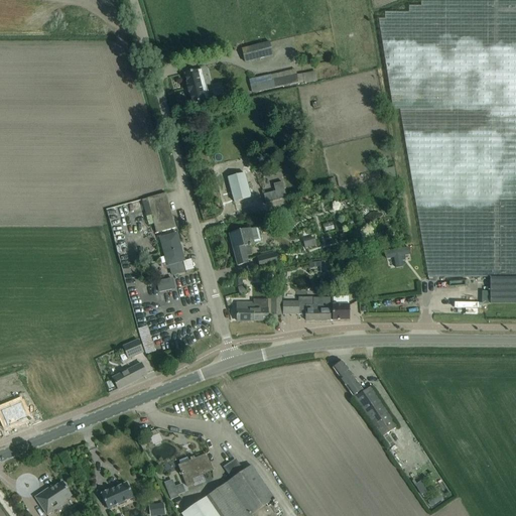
[(515,0),(420,0),(421,6),(409,6),(409,13),(385,13),(385,19),(378,19),(393,110),(399,110),(427,278),(490,277),(515,277),(515,0)]
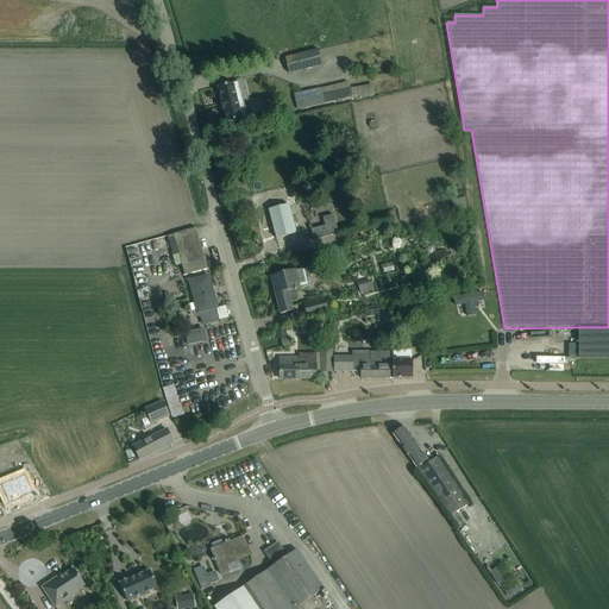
[(289,74),(321,66),(318,50),(284,58),(289,74)]
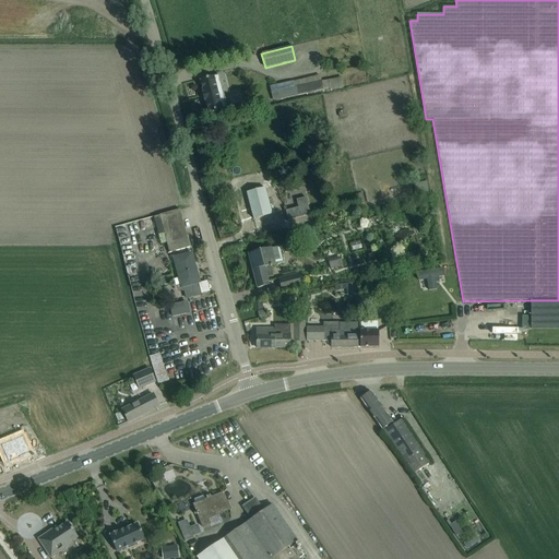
[(349,73),(330,76),(331,85),(351,83),(349,73)]
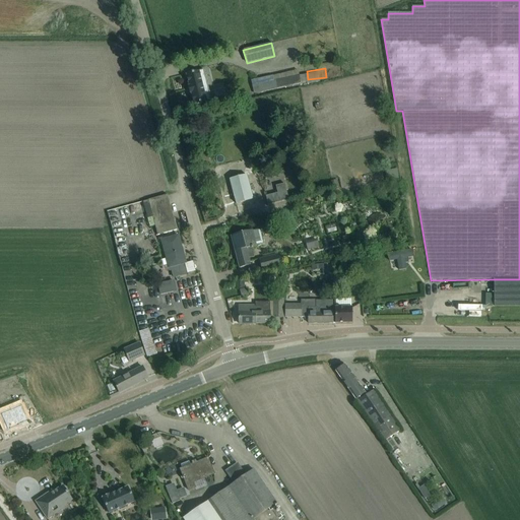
[(206,70),(196,72),(187,74),(194,106),(205,103),(201,85),(209,83),(206,70)]
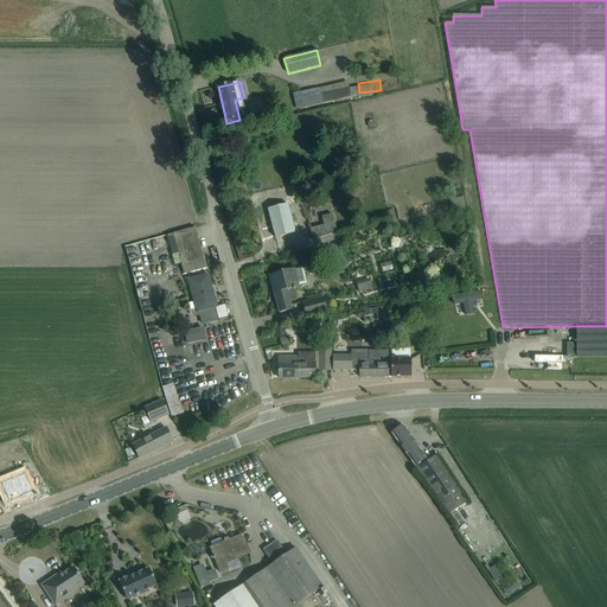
[(351,97),(349,88),(301,98),(302,108),(351,97)]
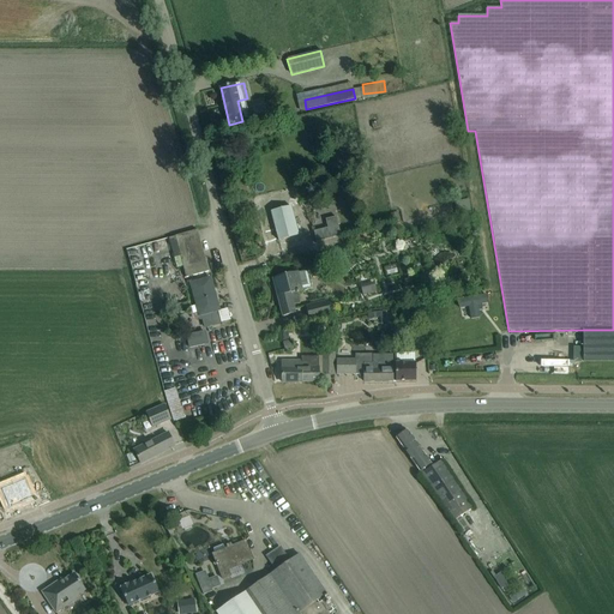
[(299,236),(292,206),(271,212),(278,241),(299,236)]
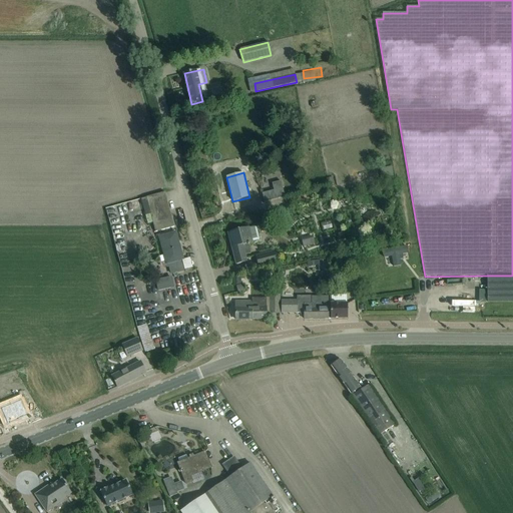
[(335,184),(333,176),(326,178),(328,186),(335,184)]
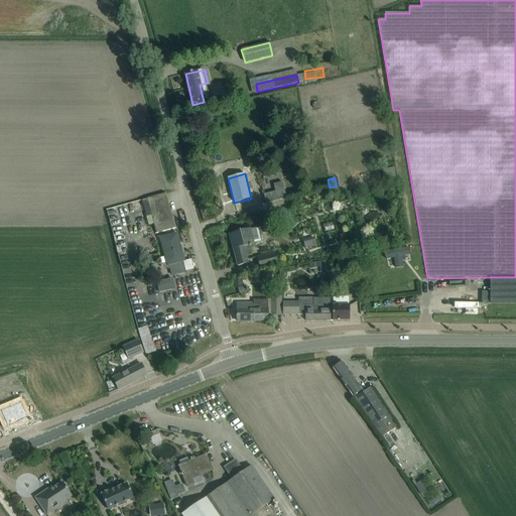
[(282,181),(272,184),(274,192),(263,195),(265,204),(286,199),(282,181)]
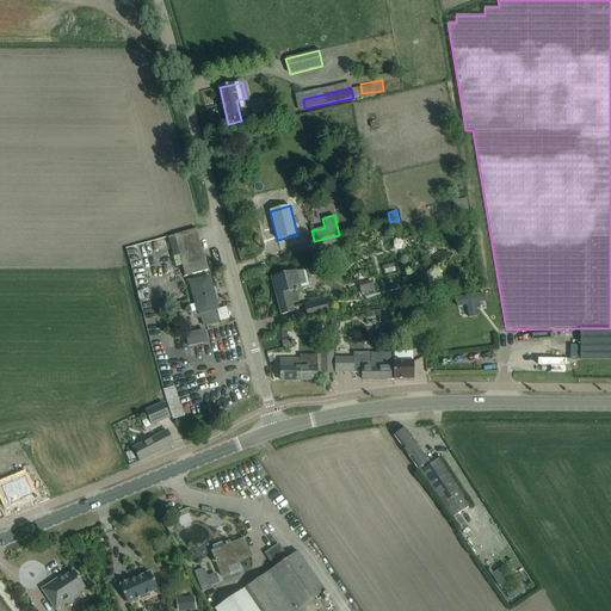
[(196,229),(185,233),(167,236),(176,266),(181,265),(185,277),(208,271),(196,229)]
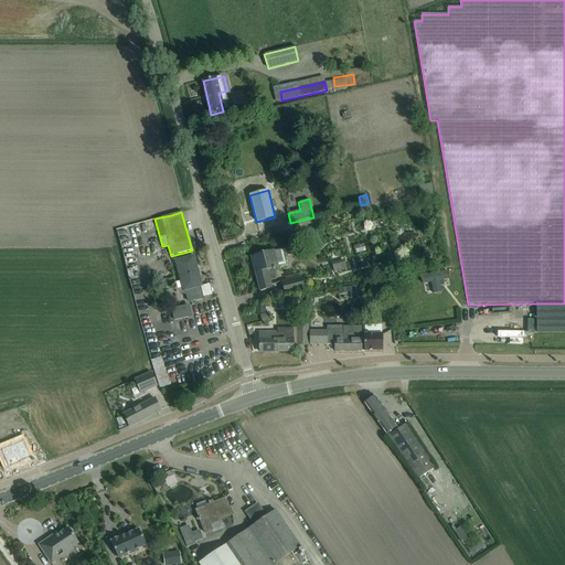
[(270,269),(278,267),(287,265),(283,248),(251,257),(259,291),(272,288),(269,281),(274,280),(270,269)]
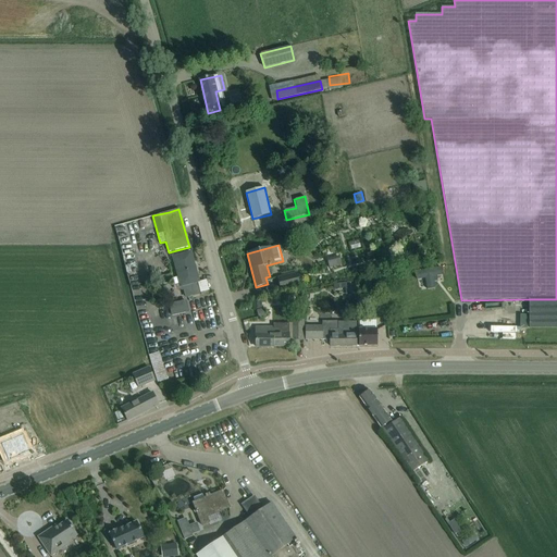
[(185,255),(174,257),(173,258),(182,289),(184,289),(186,297),(198,294),(196,283),(194,283),(193,276),(197,275),(193,259),(186,261),(185,255)]
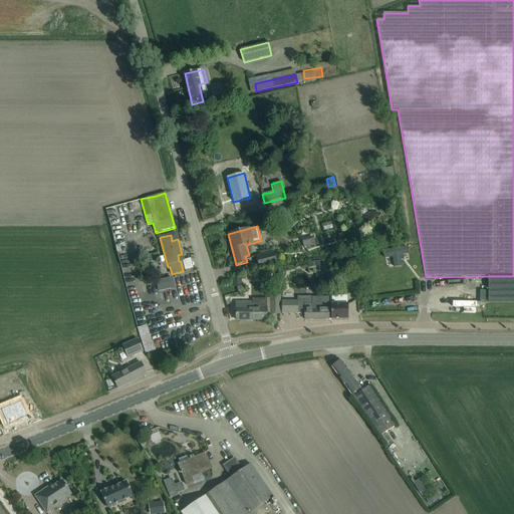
[(319,237),(311,238),(312,246),(320,245),(319,237)]
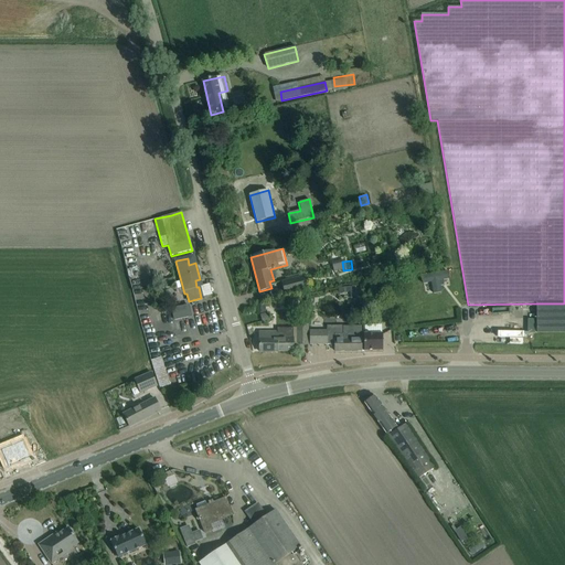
[(448,279),(447,270),(420,275),(422,285),(432,283),(433,294),(437,294),(441,291),(439,280),(448,279)]
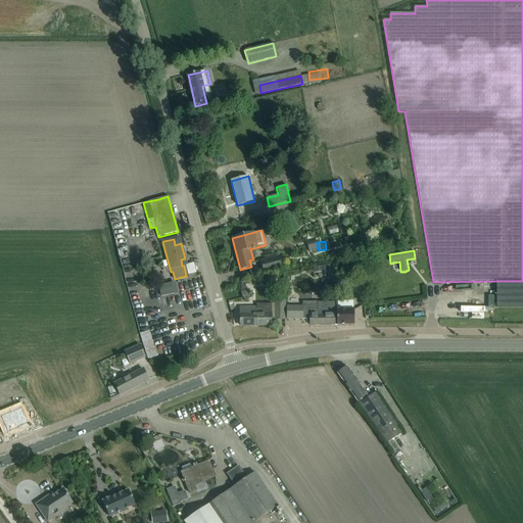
[(278,255),(260,259),(264,273),(281,269),(278,255)]
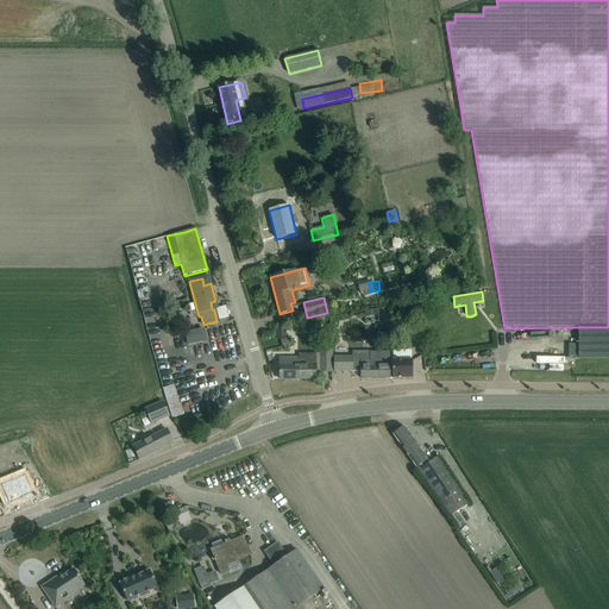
[(234,302),(225,303),(226,315),(236,314),(234,302)]
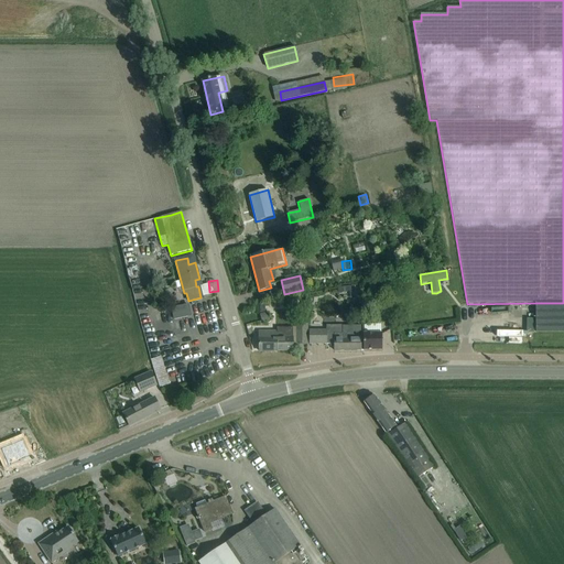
[(370,291),(382,291),(382,282),(369,283),(370,291)]
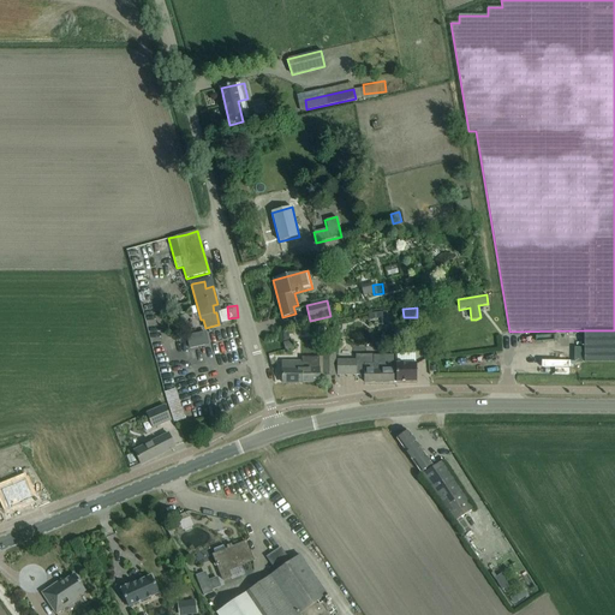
[(614,330),(584,330),(584,362),(614,362),(614,330)]
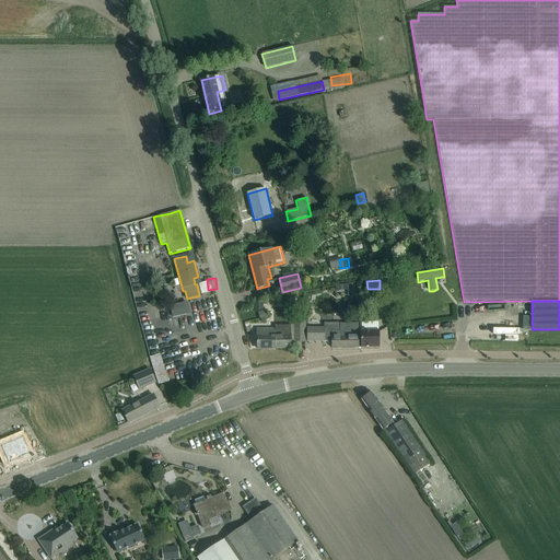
[(187,304),(176,306),(179,319),(184,318),(187,329),(193,327),(187,304)]
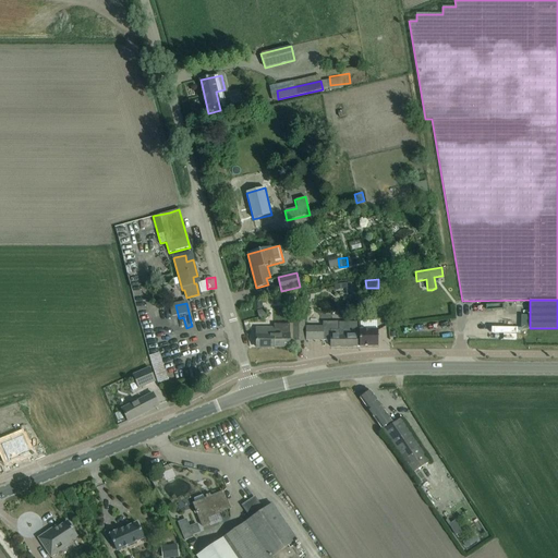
[(303,322),(304,322),(304,320),(293,320),(293,340),(303,340),(303,322)]
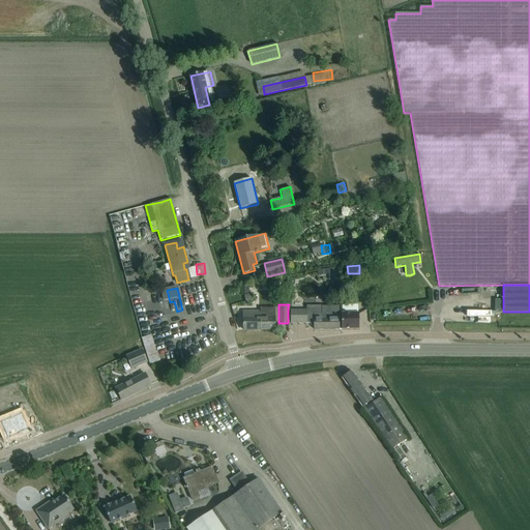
[(306,311),(290,311),(290,314),(290,324),(314,324),(314,329),(340,329),(340,319),(339,319),(339,314),(339,306),(322,306),(322,314),(314,314),(314,315),(306,315),(306,311)]
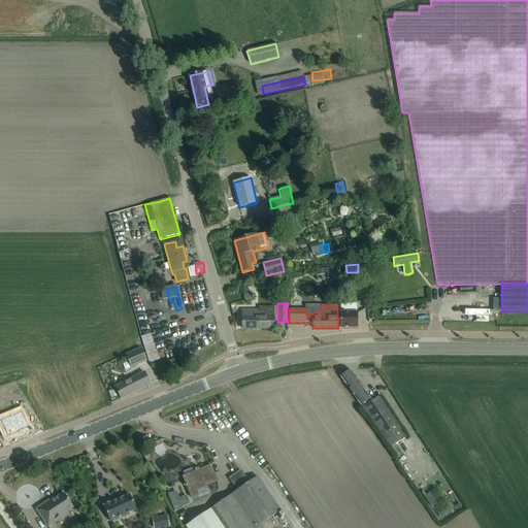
[(242,329),(274,329),(274,307),(259,307),(259,310),(242,310),(242,329)]
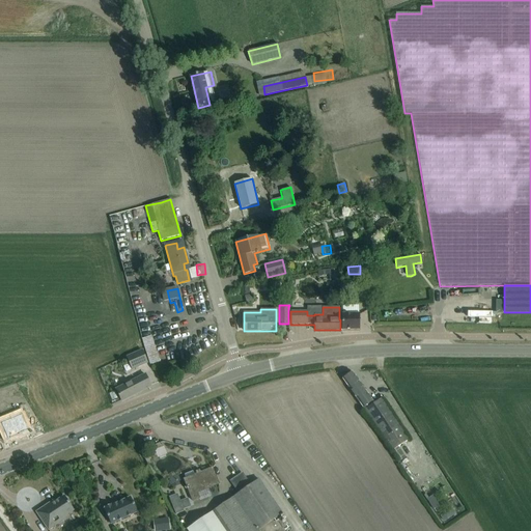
[(360,330),(359,319),(357,319),(357,314),(341,314),(341,319),(342,330),(360,330)]
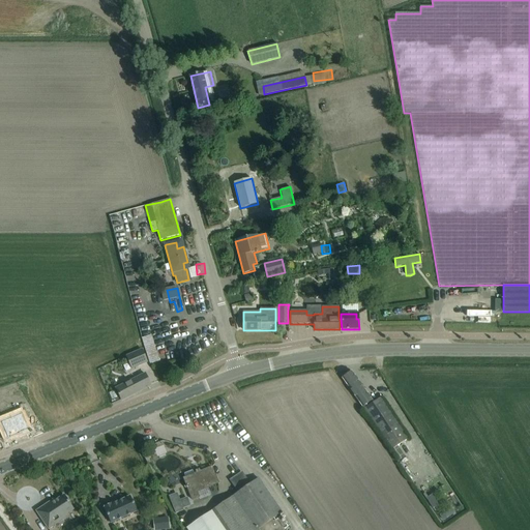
[(157,330),(148,333),(156,360),(167,357),(157,330)]
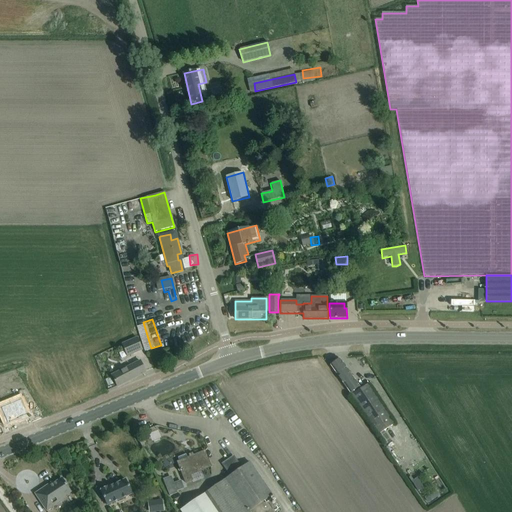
[(142,350),(137,337),(122,343),(127,356),(142,350)]
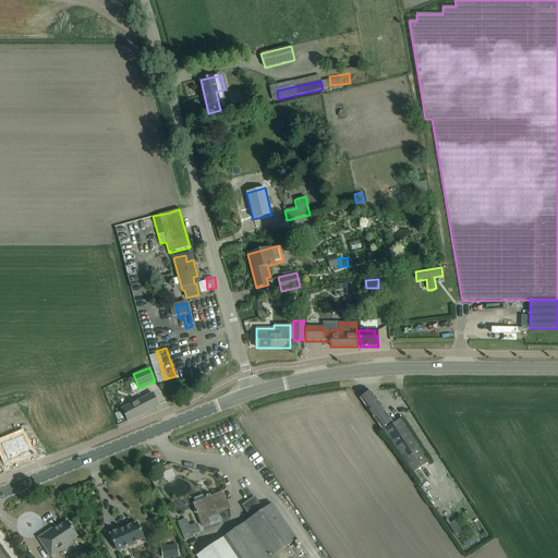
[(395,429),(376,401),(370,391),(360,399),(366,408),(385,436),(419,487),(426,483),(417,469),(428,462),(404,423),(395,429)]
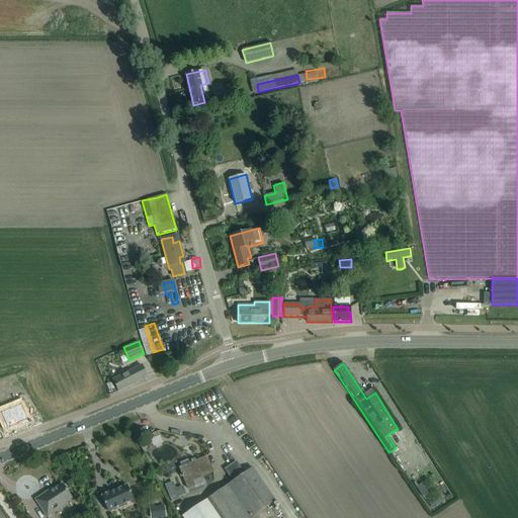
[(146,376),(142,366),(142,365),(113,379),(118,391),(146,376)]
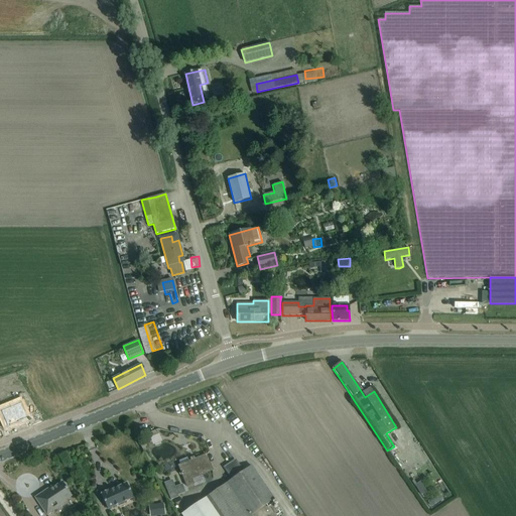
[(20,402),(0,411),(6,425),(26,417),(20,402)]
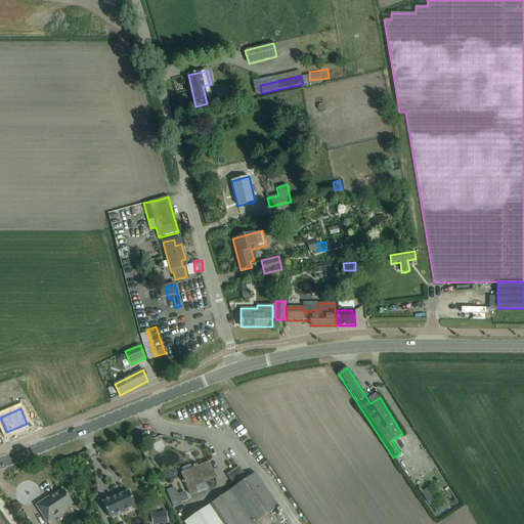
[(183,472),(181,473),(184,480),(183,481),(184,482),(185,482),(189,494),(195,492),(193,486),(205,482),(215,478),(213,472),(209,462),(200,466),(195,468),(191,469),(189,465),(181,468),(183,472)]
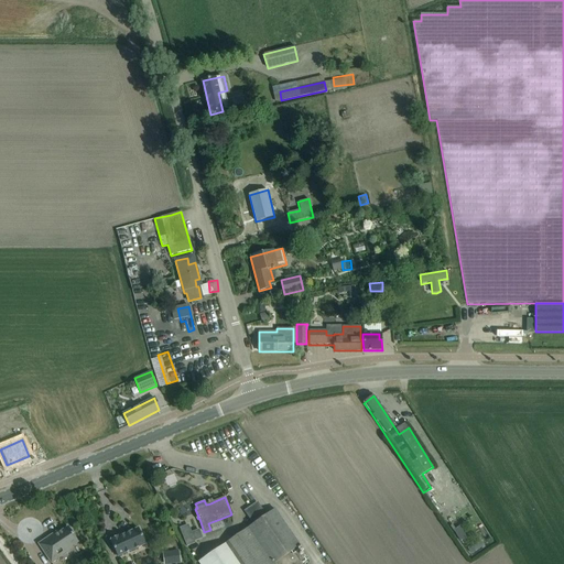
[(302,563),(301,562),(307,556),(275,510),(266,517),(257,503),(245,511),(253,524),(215,551),(198,563),(302,563)]
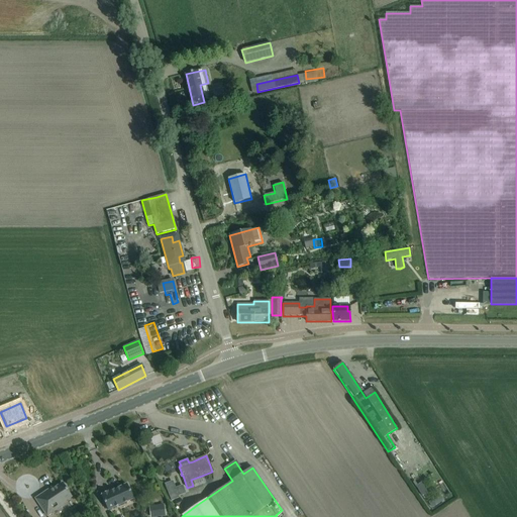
[(72,497),(68,492),(63,483),(50,491),(49,489),(35,499),(46,516),(56,510),(55,509),(72,497)]
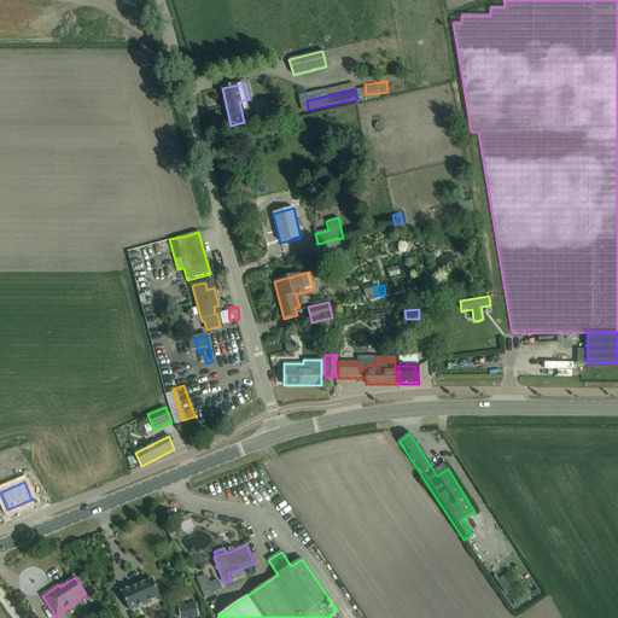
[(159,596),(157,590),(151,579),(129,589),(129,588),(122,590),(122,593),(121,593),(128,611),(159,596)]
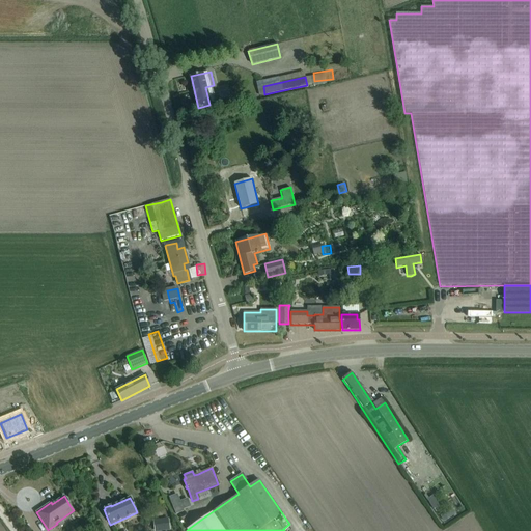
[(180,505),(174,508),(177,514),(184,511),(180,505)]
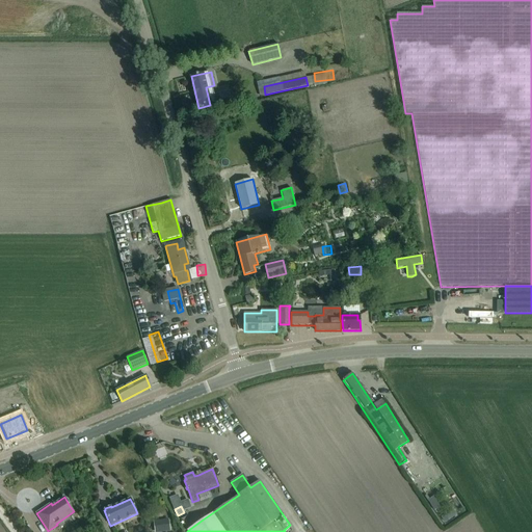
[(154,522),(155,531),(165,531),(164,520),(154,522)]
